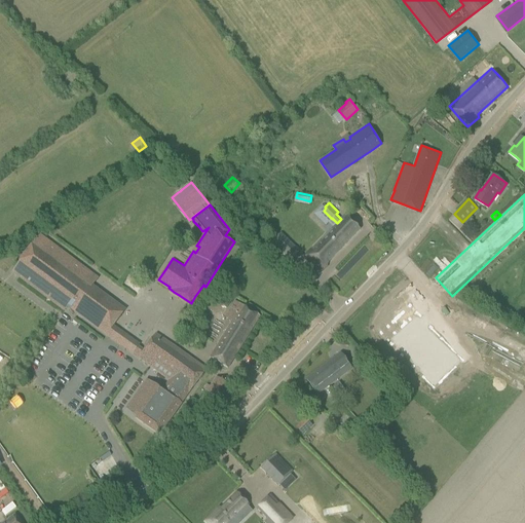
[(341,219),(337,223),(305,255),(322,270),(361,228),(346,214),(343,217),(341,219)]
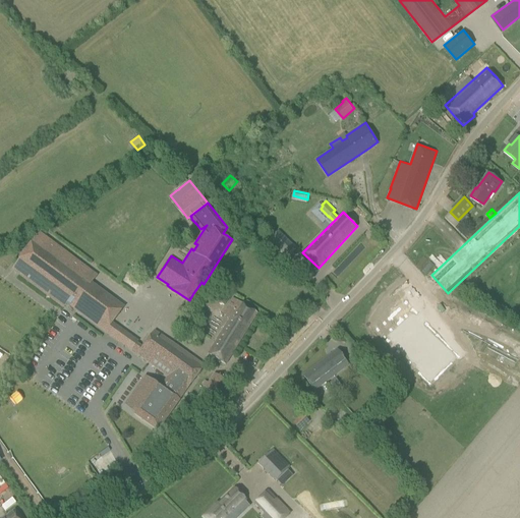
[(450,212),(445,216),(456,226),(460,222),(458,220),(450,212)]
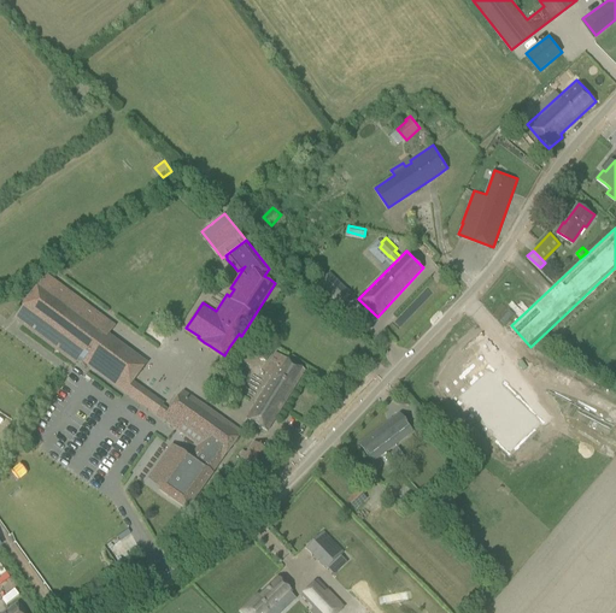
[(330,271),(320,282),(327,289),(341,304),(352,292),(338,277),(330,271)]
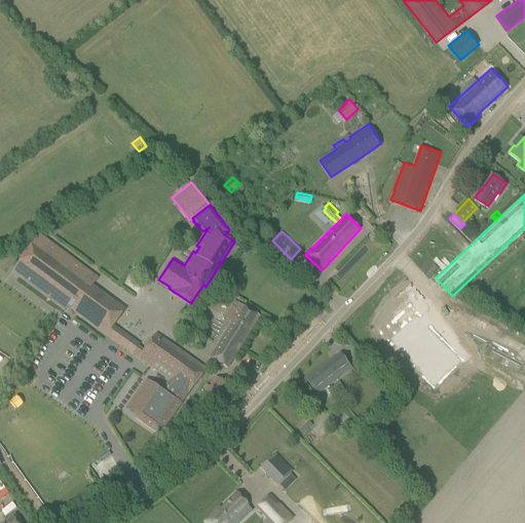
[(125,332),(115,324),(126,307),(95,284),(100,276),(44,235),(40,232),(12,270),(67,310),(71,305),(119,341),(120,339),(125,332)]
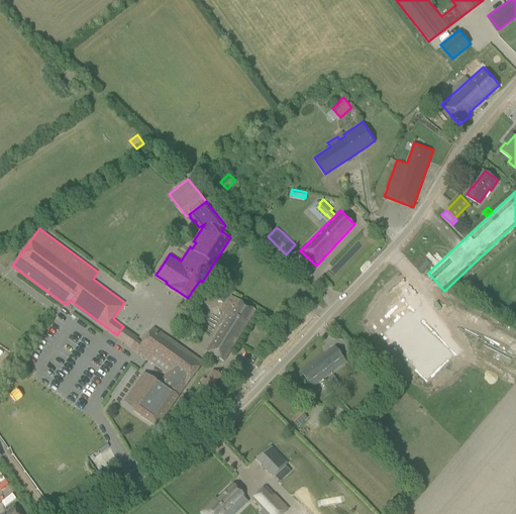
[(228,302),(223,310),(227,313),(228,313),(227,315),(227,316),(220,328),(217,332),(214,336),(212,340),(210,342),(209,344),(209,345),(206,349),(210,351),(213,352),(218,356),(221,358),(224,360),(227,354),(229,351),(233,346),(235,341),(237,338),(251,316),(252,315),(255,309),(249,305),(244,302),(241,300),(239,298),(238,299),(233,295),(229,300),(229,301),(228,302)]
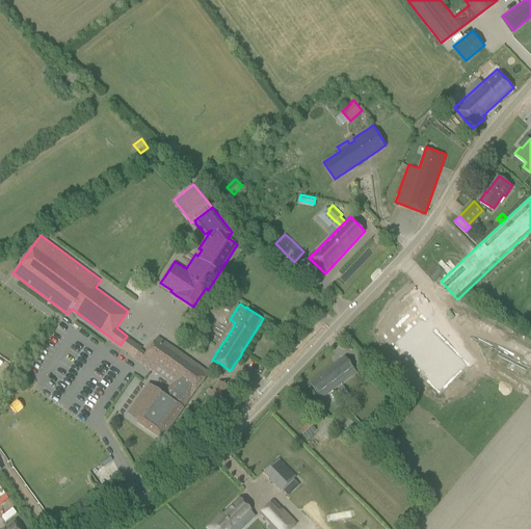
[(412,303),(382,333),(437,388),(467,359),(412,303)]
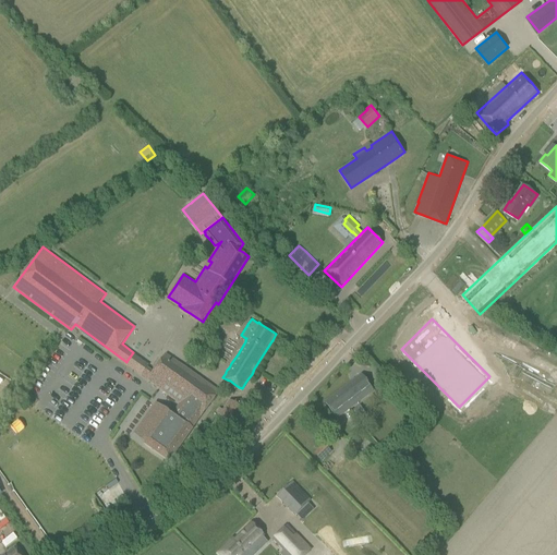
[(149,376),(148,377),(149,378),(154,382),(155,383),(158,385),(166,390),(182,401),(177,409),(173,413),(167,409),(162,414),(158,421),(154,426),(149,432),(149,433),(148,434),(145,438),(144,441),(149,445),(152,446),(154,447),(159,451),(162,454),(168,457),(172,451),(177,446),(181,441),(184,434),(189,429),(190,427),(191,426),(193,423),(196,420),(200,414),(201,414),(209,402),(212,400),(213,398),(215,395),(217,393),(219,389),(217,388),(216,387),(215,386),(213,385),(208,382),(207,381),(182,363),(181,362),(180,361),(178,360),(176,358),(167,351),(155,368),(155,369),(154,370),(149,376)]
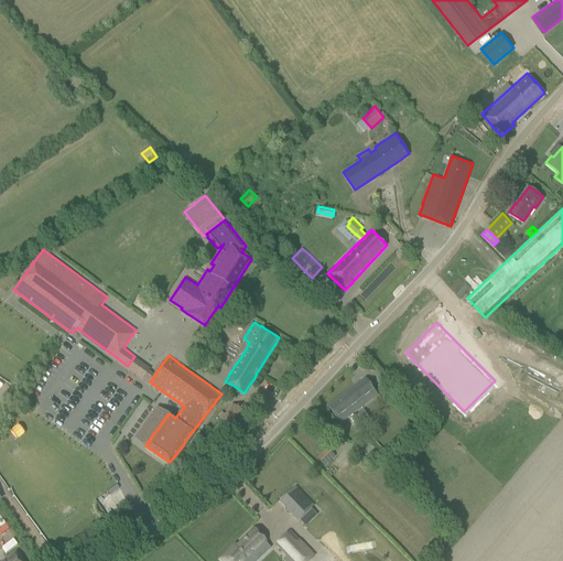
[(140,360),(134,356),(129,364),(128,366),(133,369),(150,381),(151,380),(155,374),(157,373),(140,360)]
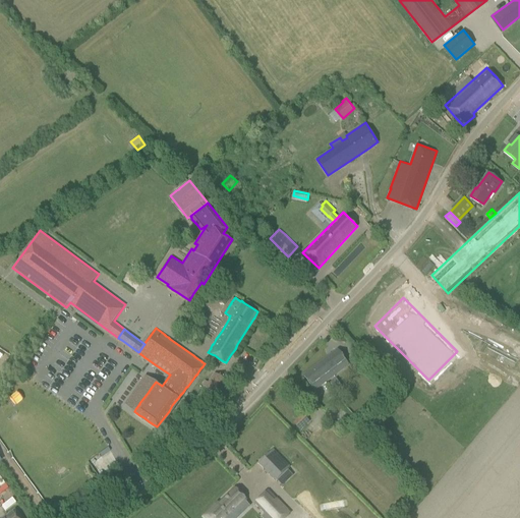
[(304,373),(310,382),(314,387),(336,370),(334,367),(346,358),(338,348),(304,373)]
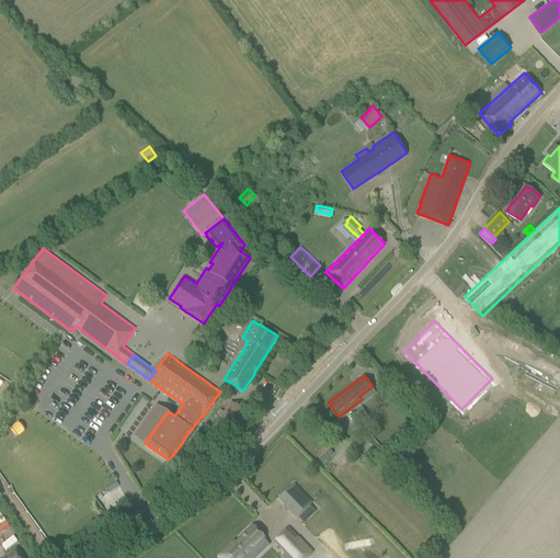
[(231,401),(225,411),(221,409),(219,413),(233,423),(243,409),(231,401)]
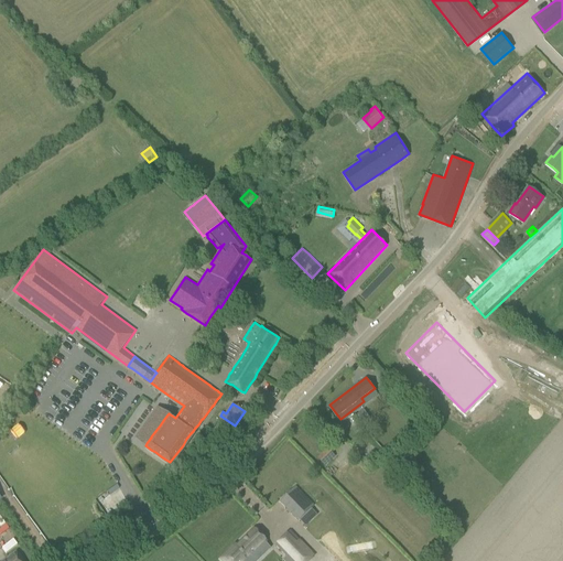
[(164,419),(169,413),(158,405),(136,435),(147,443),(150,439),(151,438),(151,437),(155,431),(160,425),(164,419)]
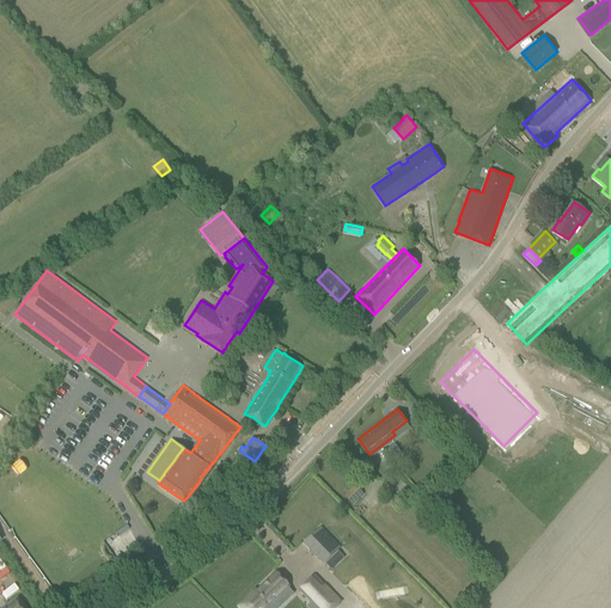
[(403,450),(395,456),(399,461),(407,456),(403,450)]
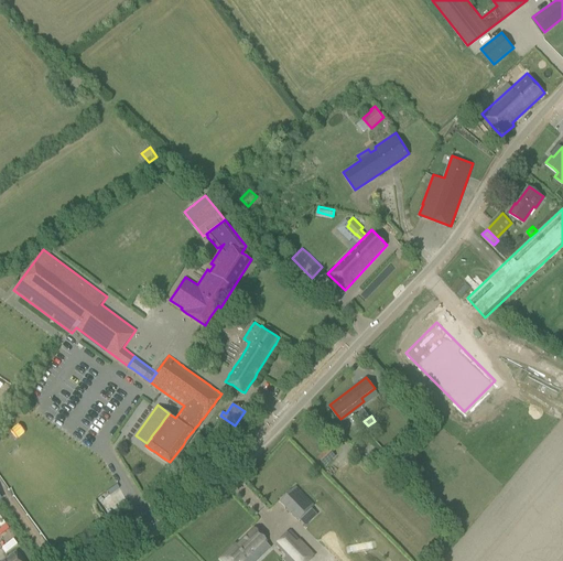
[(326,463),(335,454),(328,446),(318,455),(326,463)]
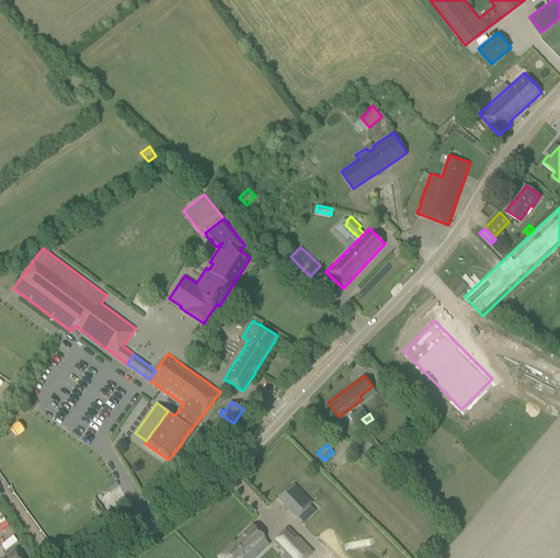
[(117,480),(96,493),(106,510),(128,497),(117,480)]
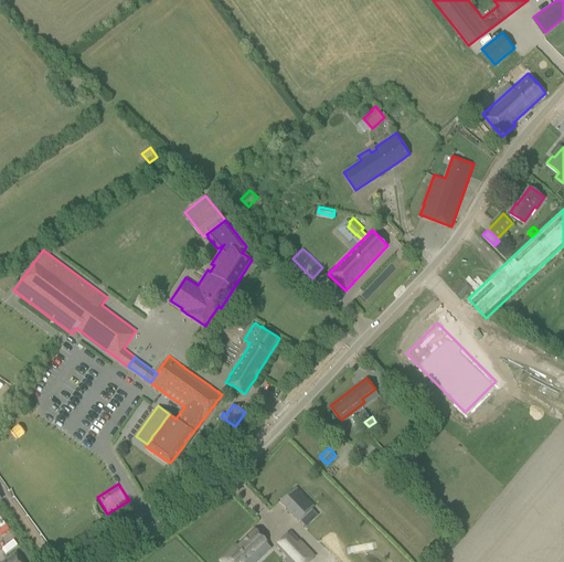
[(297,485),(282,500),(299,519),(300,518),(316,504),(297,485)]
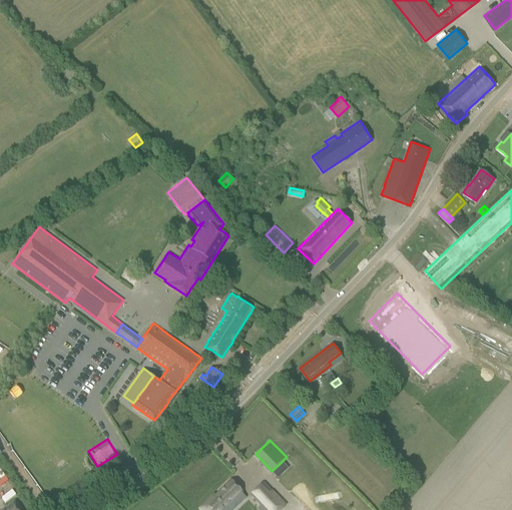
[(229,478),(214,492),(201,504),(206,509),(220,509),(225,505),(229,509),(235,504),(231,499),(240,490),(229,478)]
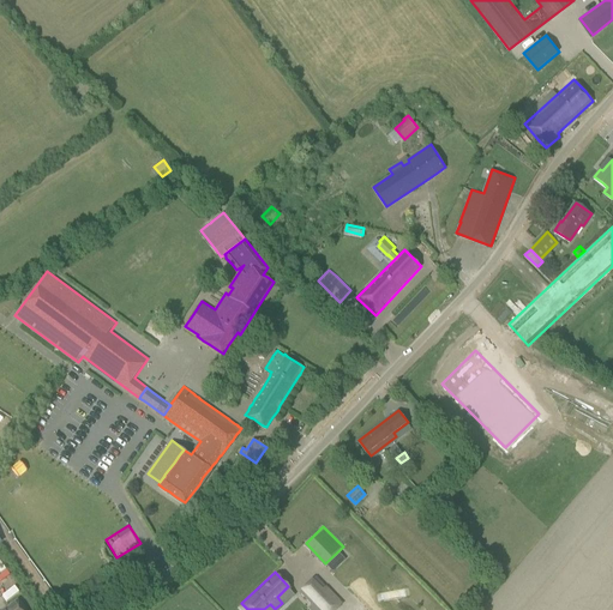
[(320,609),(336,609),(344,602),(328,584),(324,587),(313,577),(300,589),(320,609)]
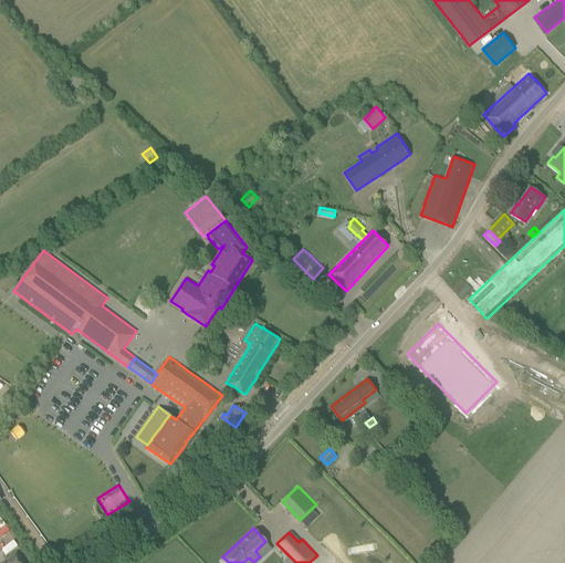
[(1,562),(25,562),(17,552),(1,562)]
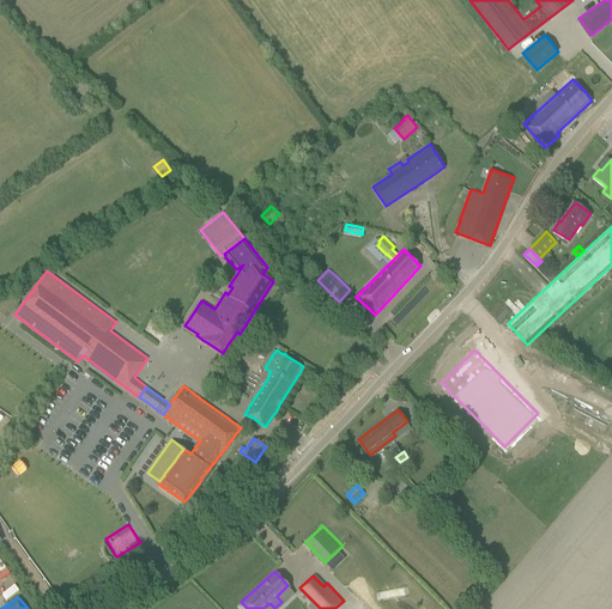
All buildings are outlined.
